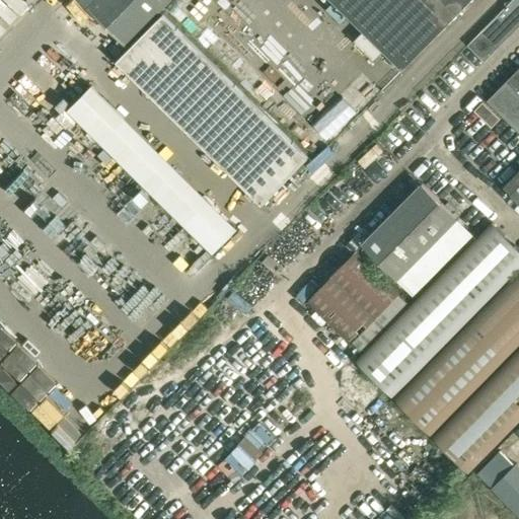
[(126,46),(170,0),(93,0),(87,7),(126,46)]
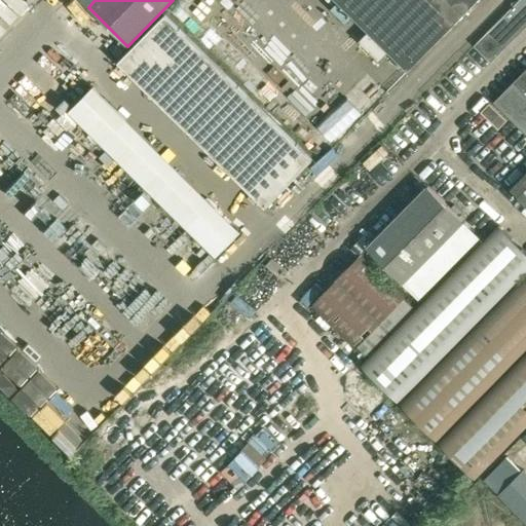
[(336,0),(338,1),(330,8),(344,23),(352,14),(369,31),(359,41),(379,62),(389,51),(408,70),(477,0),(336,0)]
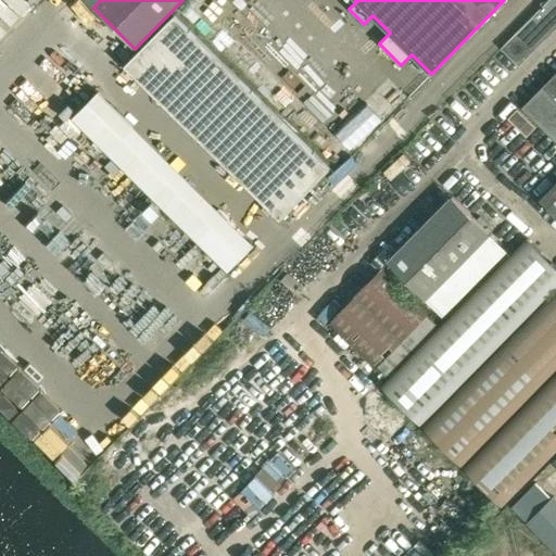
[(542,40),(555,26),(555,0),(551,0),(527,25),(542,40)]
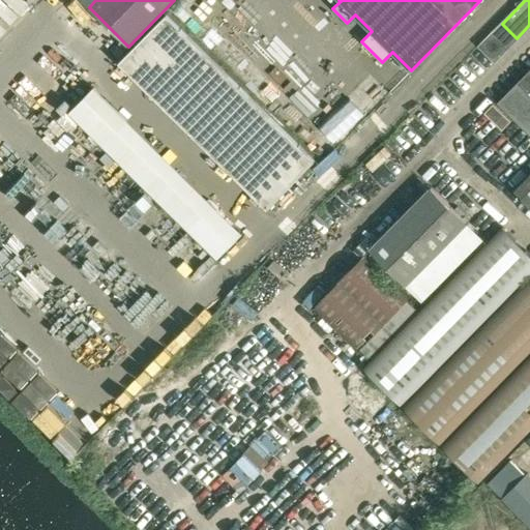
[(167,13),(119,61),(267,208),(315,160),(167,13)]
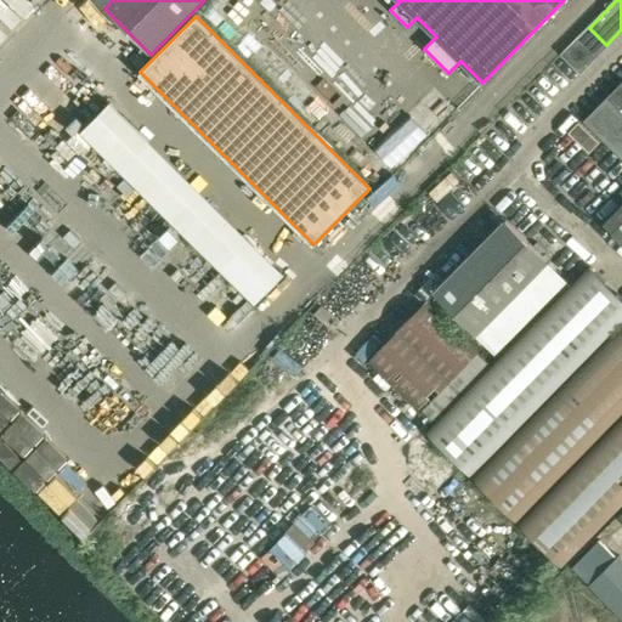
[(606,45),(589,28),(564,55),(581,72),(606,45)]
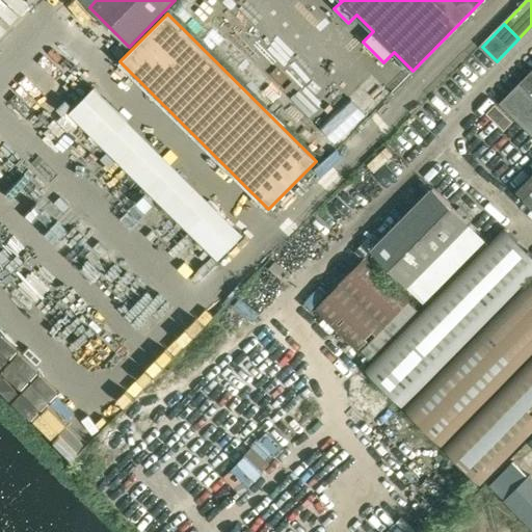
[(531,71),(500,104),(531,136),(531,71)]
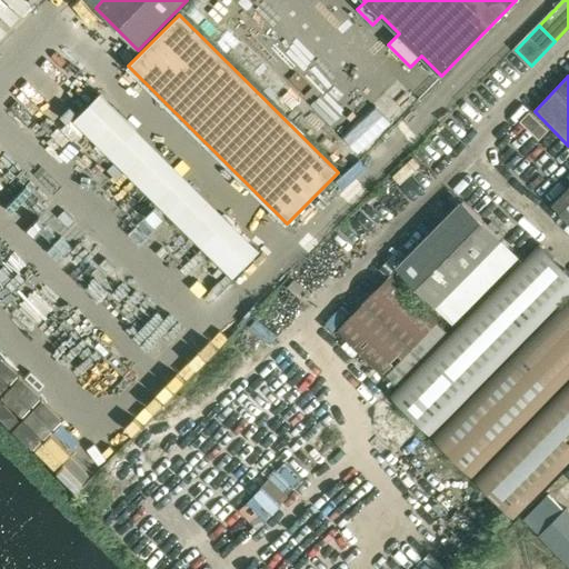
[(101,93),(76,118),(235,276),(259,251),(101,93)]
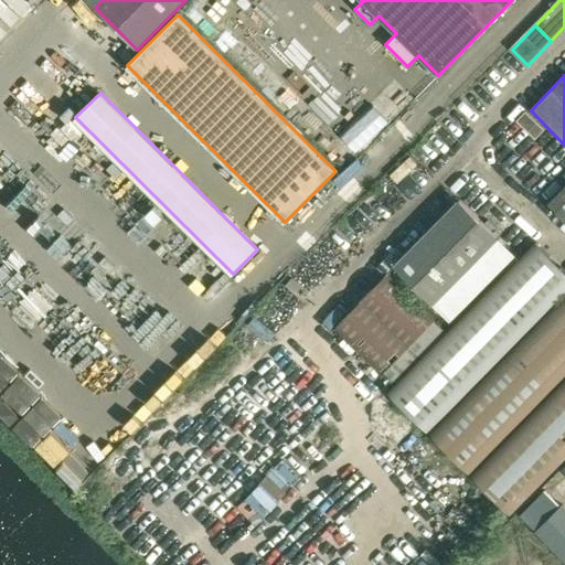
[(514,254),(458,200),(393,266),(449,320),(514,254)]
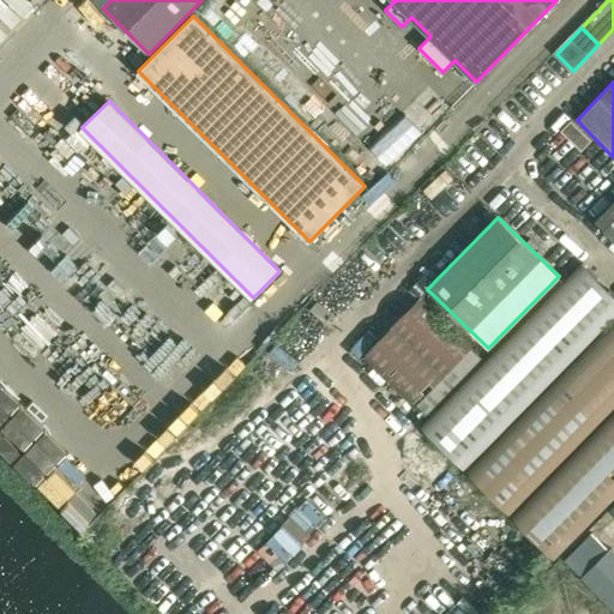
[(613,278),(585,251),(425,415),(469,458),(613,309),(613,278)]
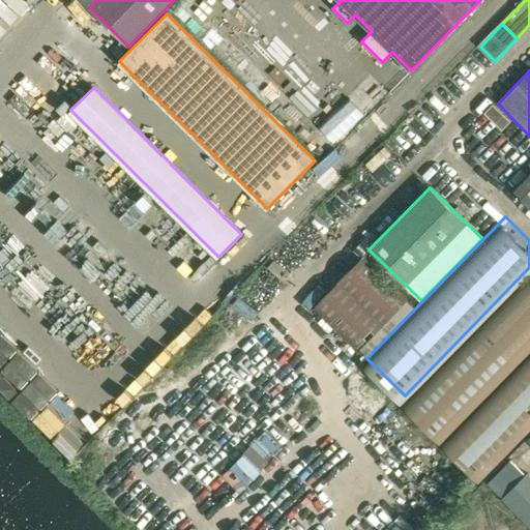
[(364,254),(340,281),(392,331),(417,304),(364,254)]
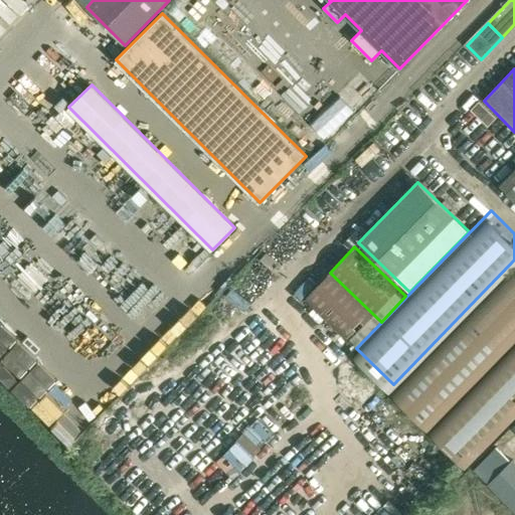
[(514,266),(396,387),(434,423),(514,340),(514,266)]
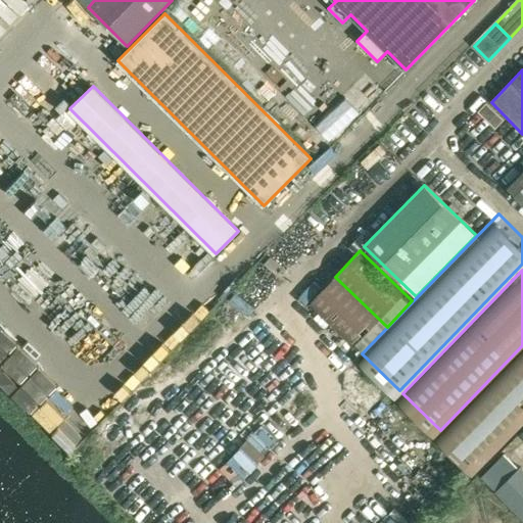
[(387,327),(335,277),(311,302),(362,352),(387,327)]
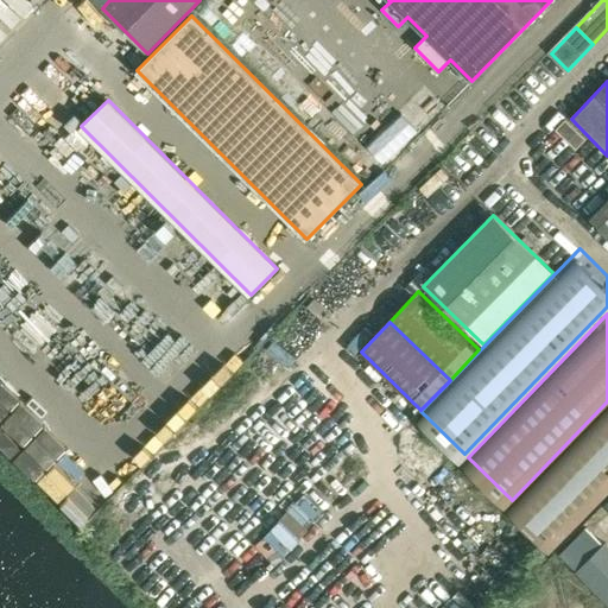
[(607,409),(515,504),(559,546),(607,496),(607,409)]
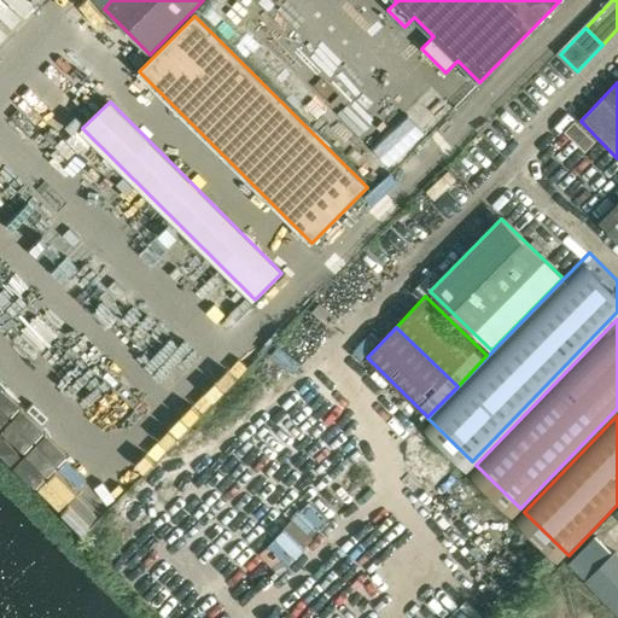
[(617,613),(617,557),(613,553),(599,538),(595,535),(566,564),(584,582),(617,613)]
